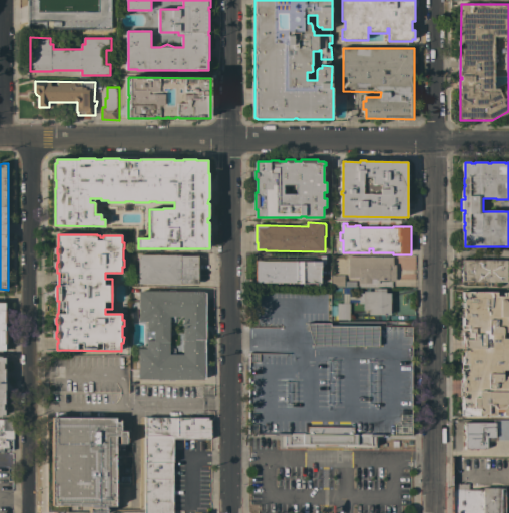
[(200,284),(182,284),(140,284),(140,254),(183,255),(200,255),(200,284)]
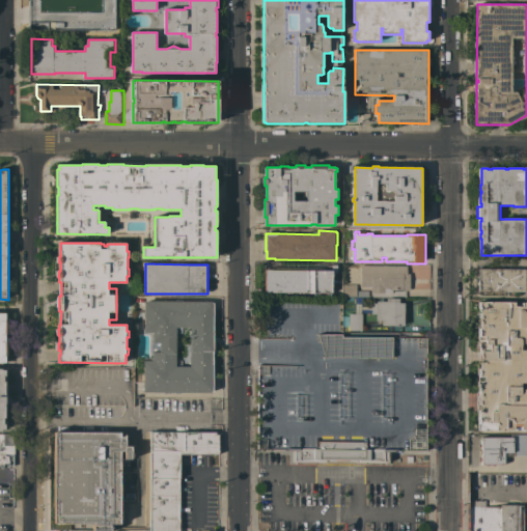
[(333,292),(311,292),(311,290),(307,290),(307,292),(271,292),(271,294),(266,294),(266,269),(272,269),(272,270),(274,270),(274,271),(334,271),(334,264),(339,264),(339,273),(333,273),(333,292)]
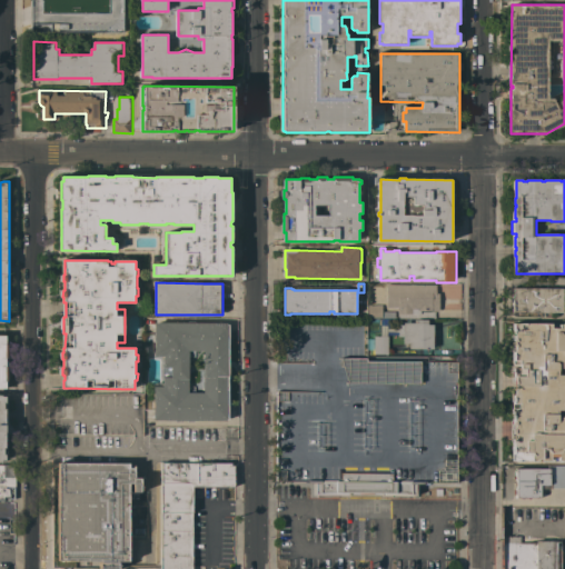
[(402,313),(400,313),(400,308),(389,308),(389,285),(438,285),(438,293),(442,293),(442,311),(423,311),(438,312),(438,319),(402,318),(402,313)]
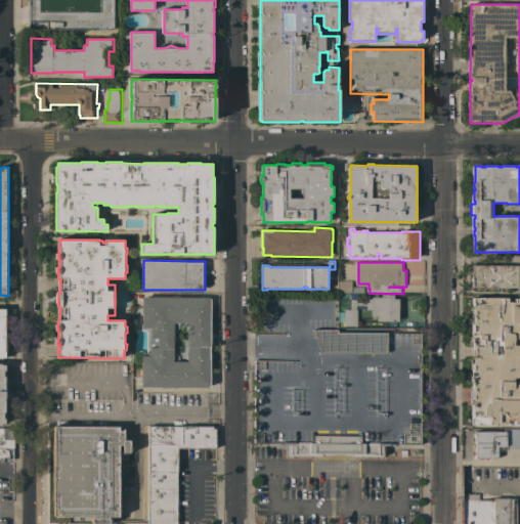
[(474,288),(474,275),(473,275),(473,264),(486,264),(486,265),(519,265),(519,289),(474,288)]
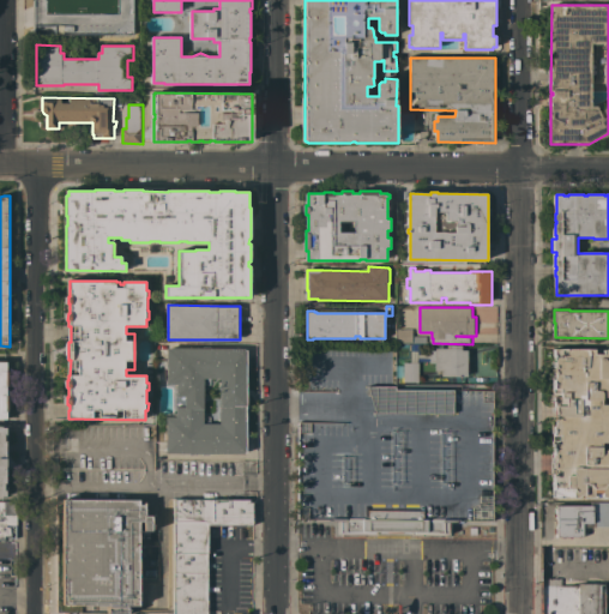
[(429,343),(415,343),(399,343),(399,330),(415,330),(415,336),(429,336),(429,343)]
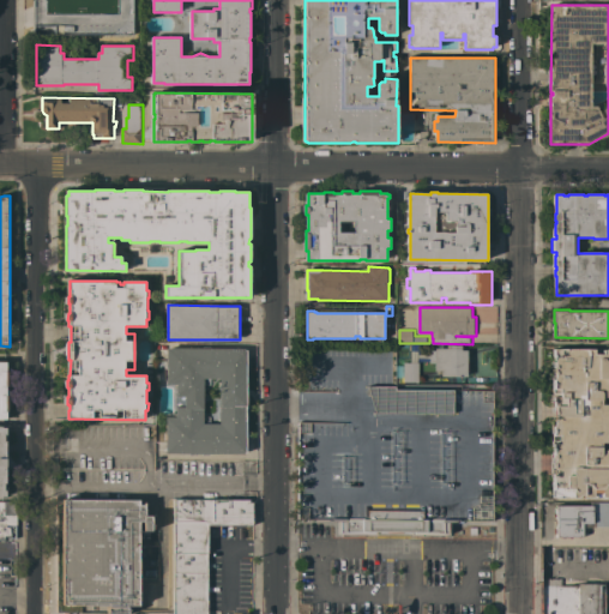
[(444,377),(444,374),(439,374),(439,371),(438,371),(438,363),(433,363),(433,350),(438,350),(438,349),(450,349),(450,345),(464,345),(464,350),(469,350),(469,377),(444,377)]
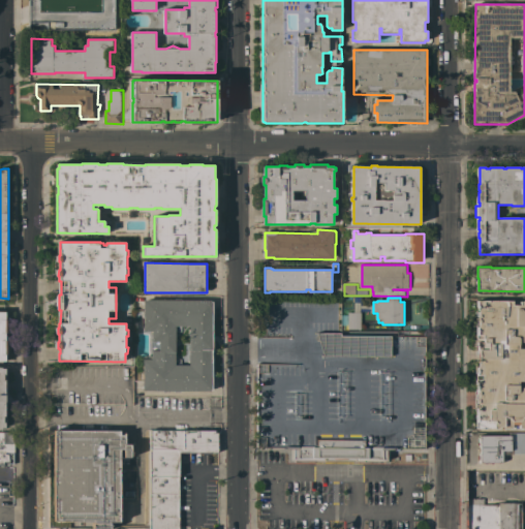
[(176,393),(176,392),(171,392),(171,393),(164,393),(164,391),(145,391),(145,379),(144,379),(144,373),(145,373),(145,360),(152,360),(152,356),(154,356),(154,350),(152,350),(152,340),(154,340),(154,334),(152,334),(152,332),(146,332),(146,317),(144,317),(144,311),(146,311),(146,300),(165,300),(165,299),(172,299),(172,300),(177,300),(177,299),(183,299),(183,301),(213,301),(213,302),(215,302),(215,311),(216,311),(216,319),(215,319),(214,372),(215,372),(215,380),(214,380),(214,391),(212,391),(212,392),(182,392),(182,393),(176,393)]
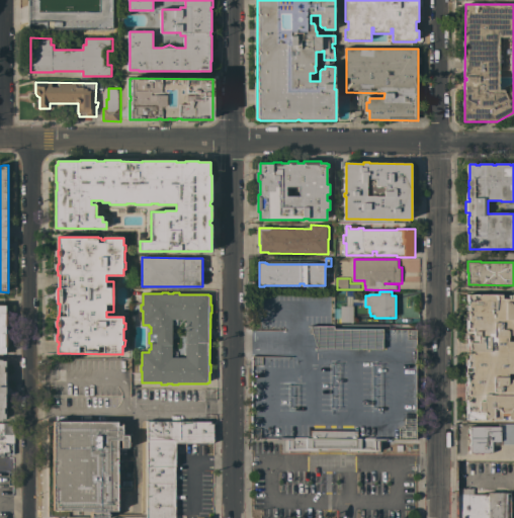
[(513,420),(512,420),(510,420),(510,416),(502,416),(502,420),(500,420),(494,420),(468,420),(468,400),(467,400),(467,386),(468,386),(468,374),(475,374),(475,367),(468,367),(468,365),(467,365),(467,337),(469,337),(469,336),(475,335),(475,328),(469,328),(469,321),(467,321),(467,306),(469,306),(469,294),(503,294),(503,298),(511,298),(511,295),(513,295),(513,294),(513,420)]
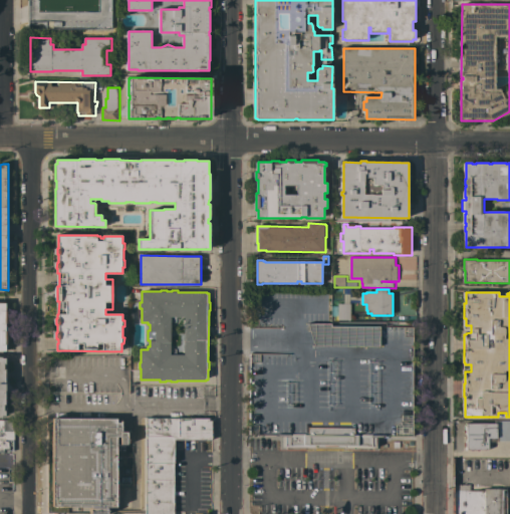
[(0,303),(7,303),(7,311),(8,311),(8,323),(7,323),(7,331),(8,331),(8,344),(7,344),(7,351),(0,350),(0,303)]
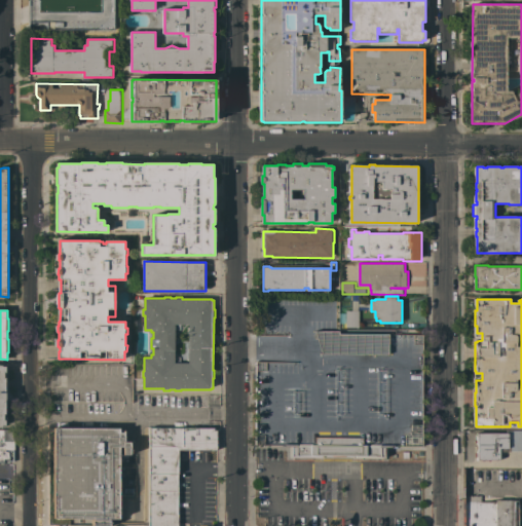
[(361,328),(348,328),(348,310),(361,310),(361,328)]
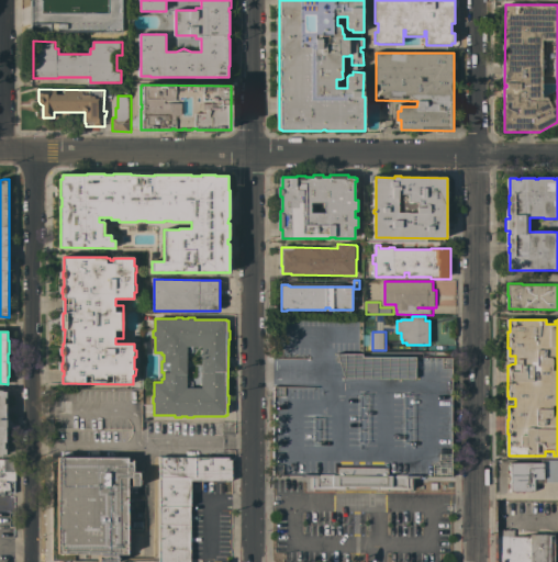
[(338,388),(338,353),(365,353),(365,357),(455,358),(454,478),(423,476),(423,479),(414,479),(414,490),(411,490),(411,493),(383,493),(383,491),(344,491),(344,492),(316,492),(316,489),(313,489),(313,478),(305,478),(305,475),(276,475),(276,386),(338,388)]
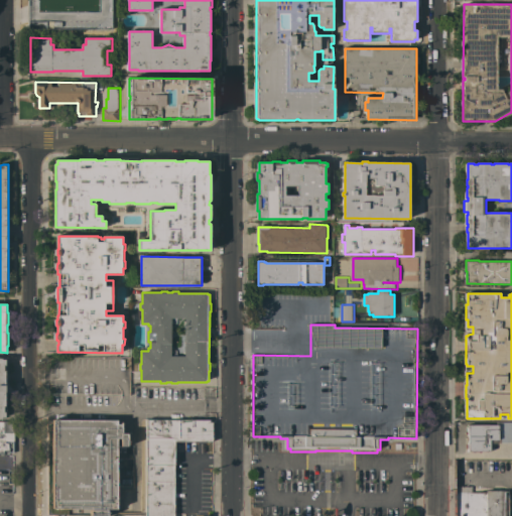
[(0,358),(3,358),(3,360),(7,360),(7,365),(8,365),(8,387),(8,412),(6,412),(6,418),(6,419),(0,419),(0,358)]
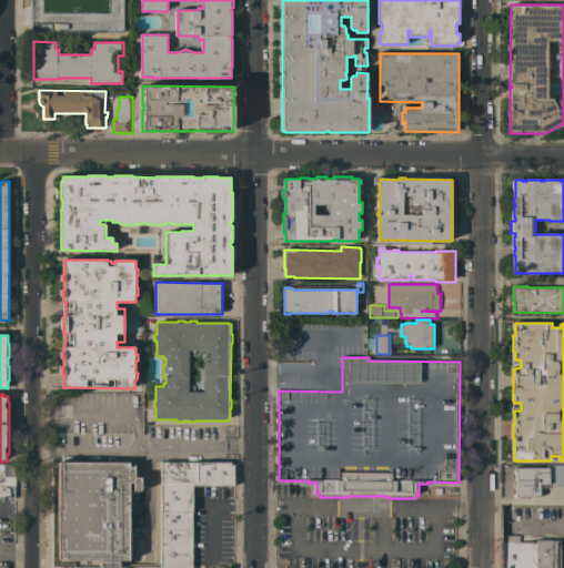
[(60,463),(130,463),(130,467),(134,467),(134,465),(136,465),(136,477),(142,477),(142,492),(134,492),(134,483),(131,483),(130,560),(128,560),(128,567),(121,567),(121,560),(120,560),(120,567),(102,567),(102,560),(60,560),(60,463)]
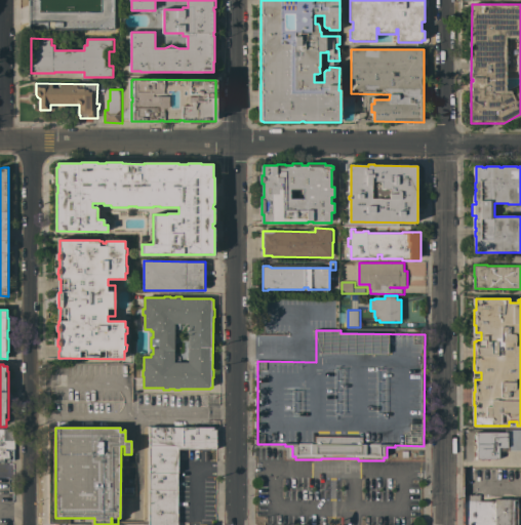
[(215,428),(215,430),(218,430),(218,449),(179,449),(179,524),(152,524),(152,428),(215,428)]
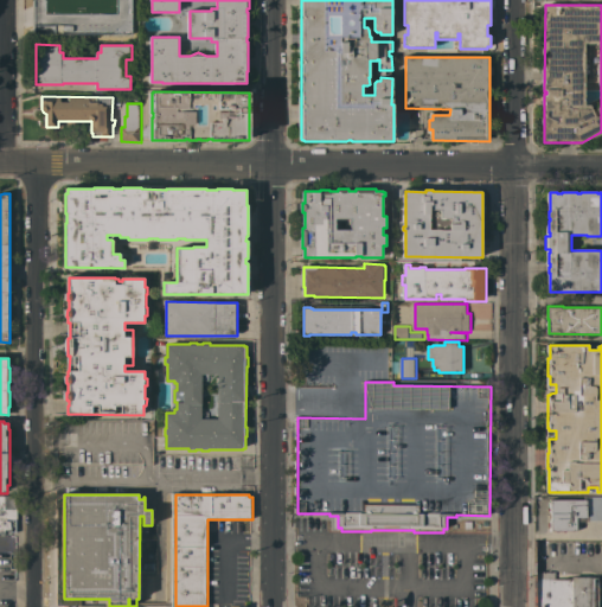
[(0,496),(7,496),(7,509),(19,509),(19,519),(7,519),(7,532),(0,532),(0,496)]
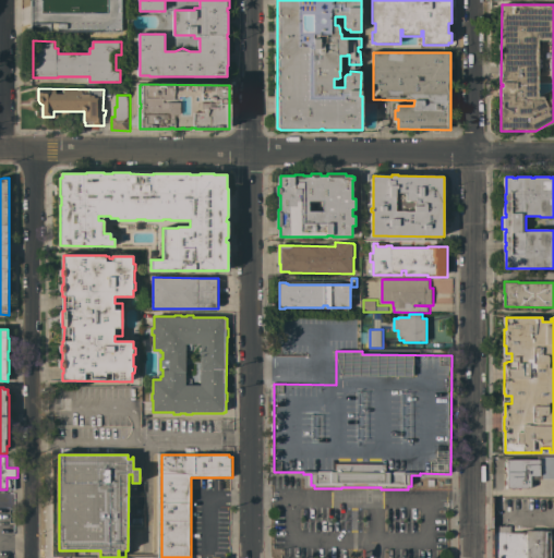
[(508,460),(541,459),(541,466),(543,466),(543,471),(541,471),(541,475),(532,475),(532,482),(534,482),(534,483),(534,484),(532,484),(532,488),(508,488),(508,485),(506,485),(506,483),(506,481),(508,480),(508,470),(506,470),(506,469),(506,468),(508,466),(508,460)]
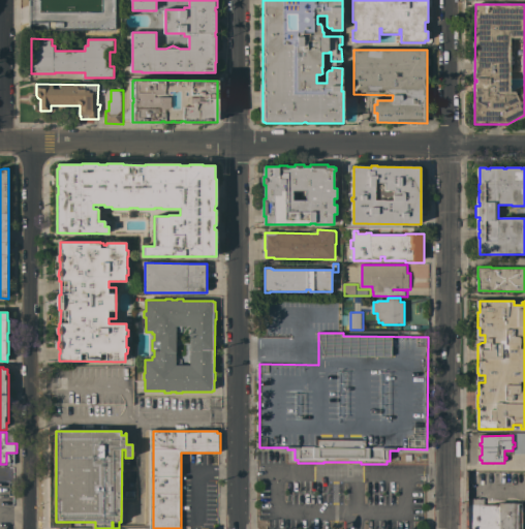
[(486,498),(486,504),(524,504),(524,528),(464,528),(465,499),(469,499),(469,498),(470,498),(486,498)]
